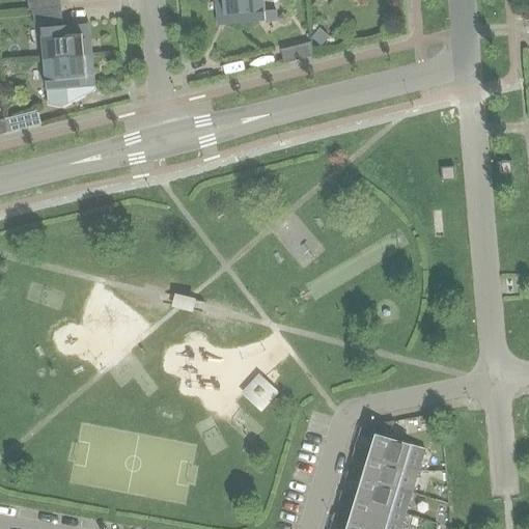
[(25,0),(26,9),(30,9),(31,23),(60,21),(58,0),(25,0)]
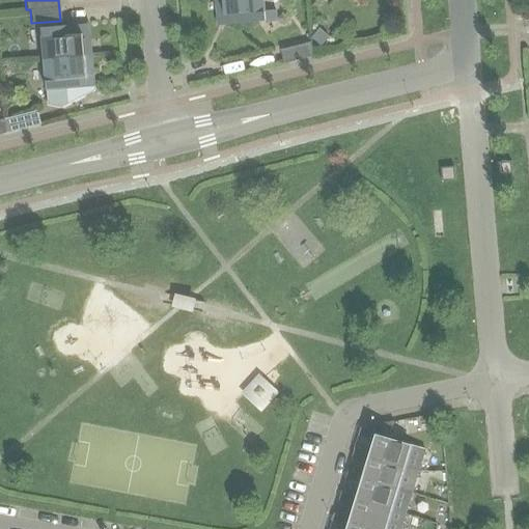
[(274,9),(263,10),(261,0),(220,0),(222,15),(226,15),(227,24),(274,20),(274,9)]
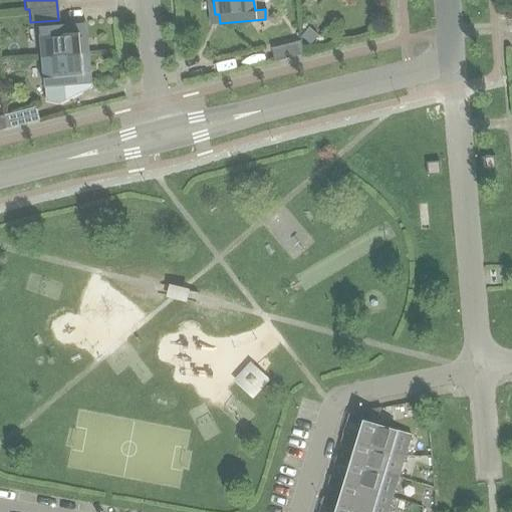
[(281,44),(295,41),(292,11),(278,12),(281,44)]
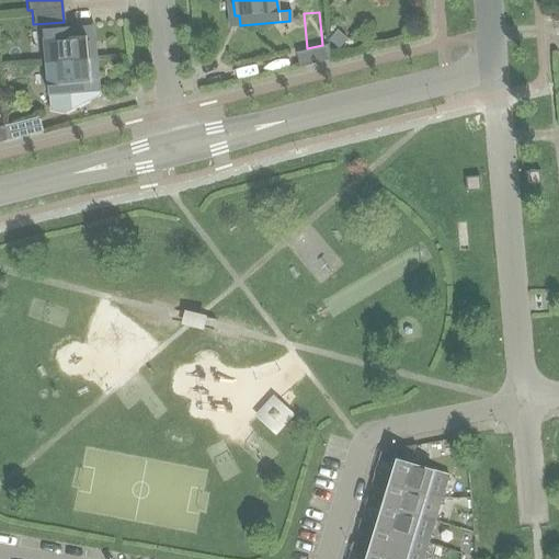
[(84,35),(80,35),(80,25),(41,29),(44,61),(87,58),(84,35)]
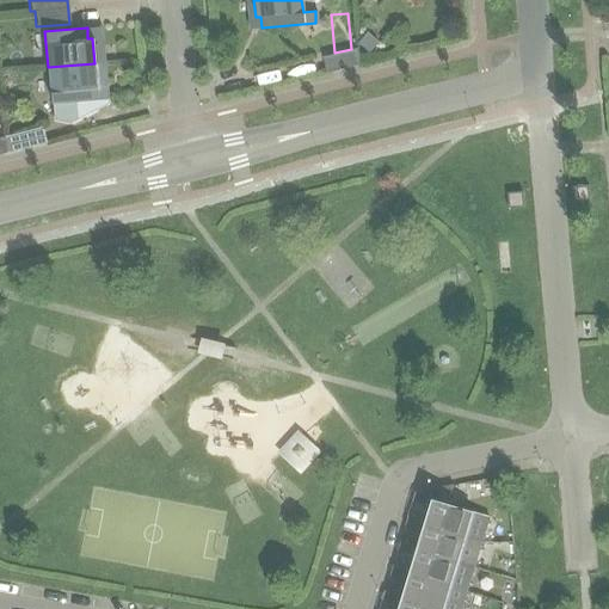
[(365,32),(357,43),(368,53),(377,42),(365,32)]
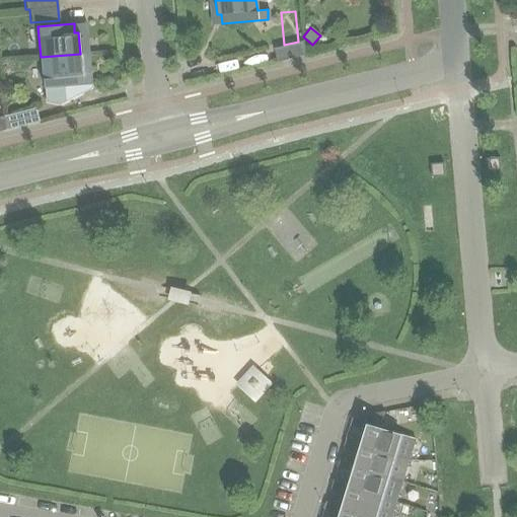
[(303,54),(302,41),(298,42),(273,48),(276,61),(303,54)]
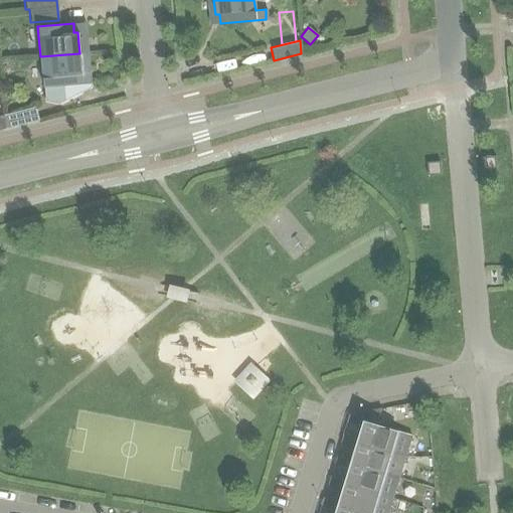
[(81,74),(79,53),(40,56),(43,87),(78,83),(77,74),(81,74)]
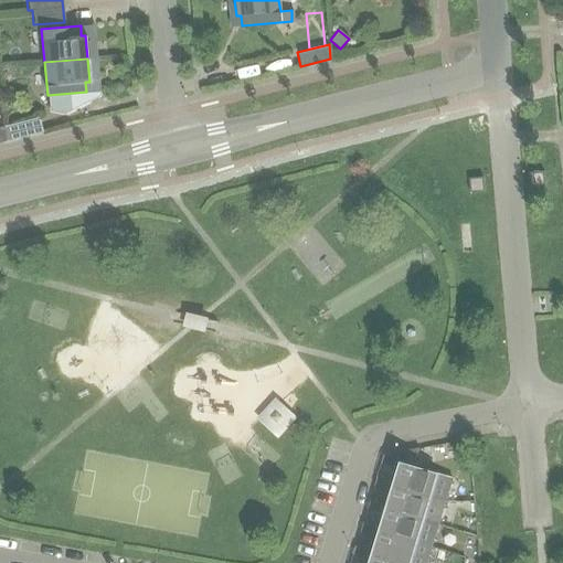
[(38,117),(4,125),(9,139),(42,131),(38,117)]
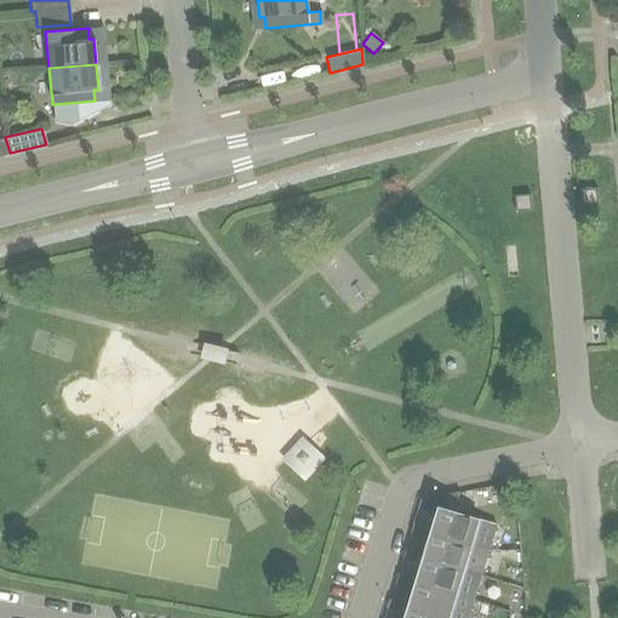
[(0,155),(10,153),(5,137),(0,138),(0,155)]
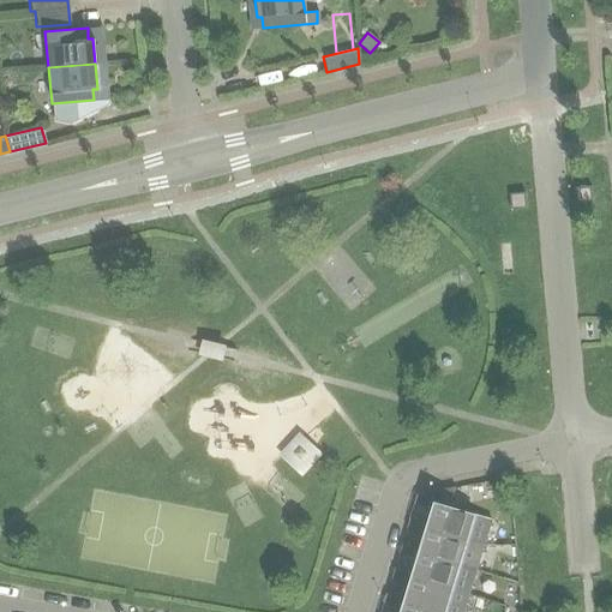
[(589,185),(573,186),(575,203),(591,201),(589,185)]
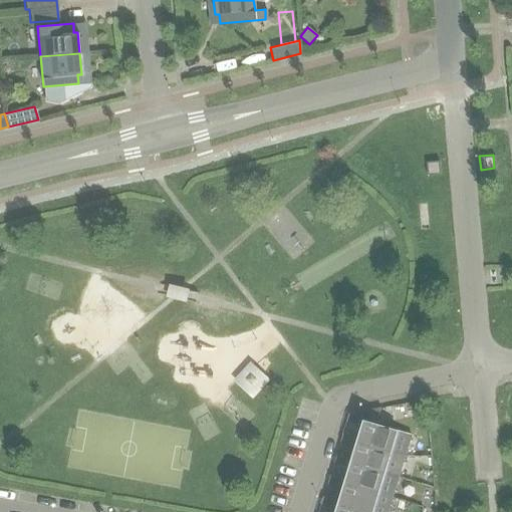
[(438,160),(424,161),(426,175),(439,173),(438,160)]
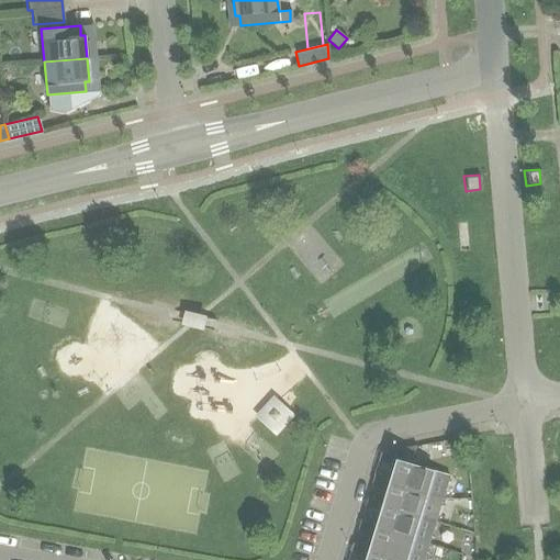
[(259,412),(281,432),(300,412),(279,391),(259,412)]
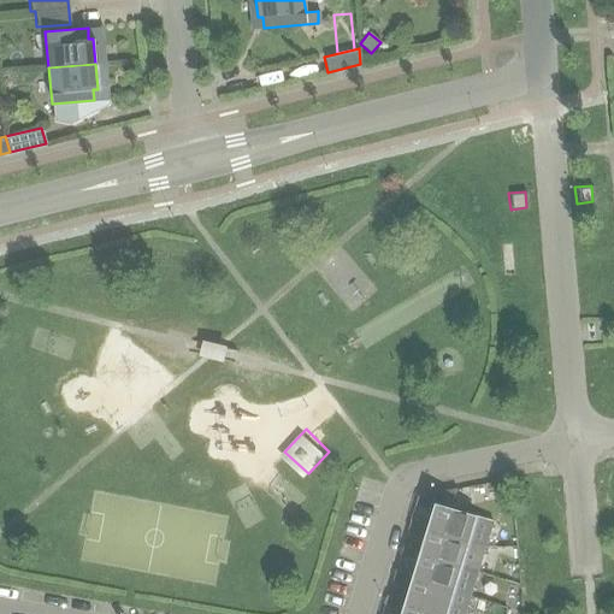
[(431,509),(426,525),(467,537),(483,542),(489,519),(448,507),(454,488),(417,495),(413,503),(431,509)]
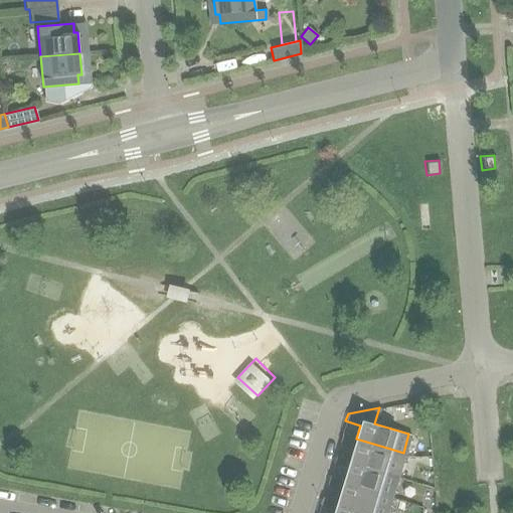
[(339,442),(354,447),(350,459),(384,470),(396,473),(403,453),(390,449),(356,439),(341,434),(339,442)]
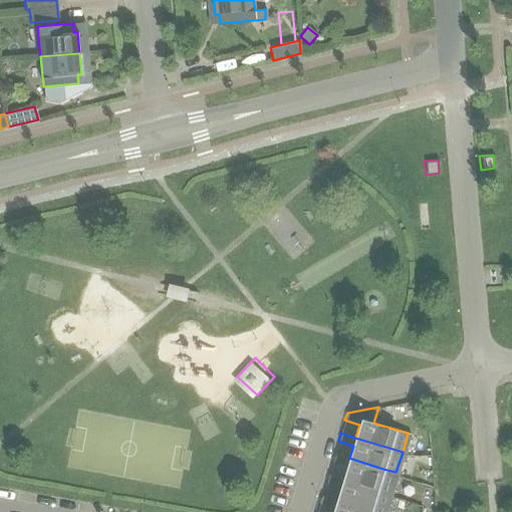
[(347,466),(343,479),(390,493),(396,472),(384,469),(349,458),(334,454),(332,462),(347,466)]
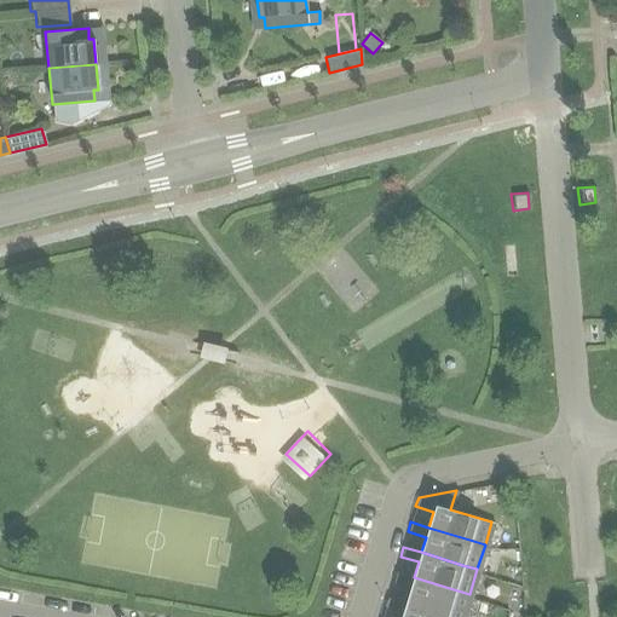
[(392,581),(410,587),(407,603),(454,616),(462,616),(470,594),(414,577),(396,571),(392,581)]
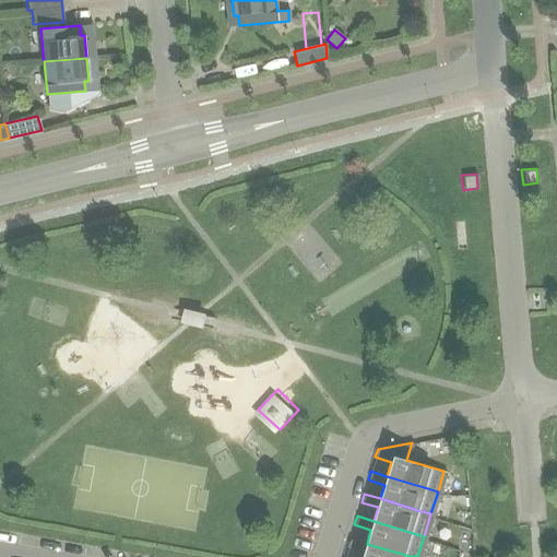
[(364,553),(362,556),(410,556),(367,544),(351,538),(347,547),(364,553)]
